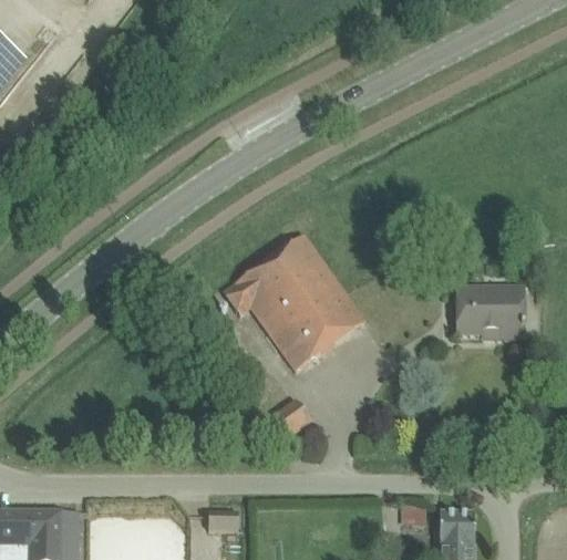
[(0,37),(0,91),(27,58),(0,37)]
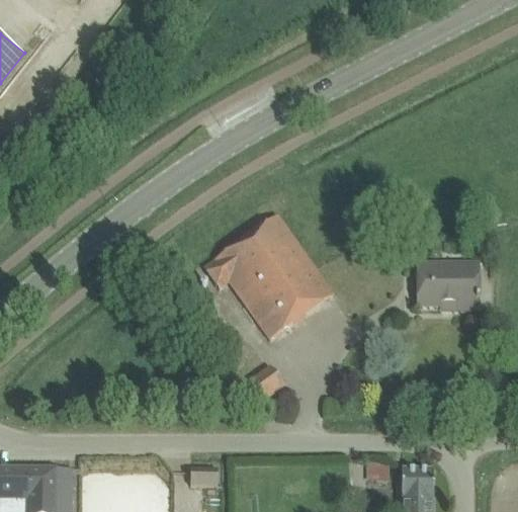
[(229,279),(270,338),(333,293),(277,214),(203,265),(219,286),(229,279)]
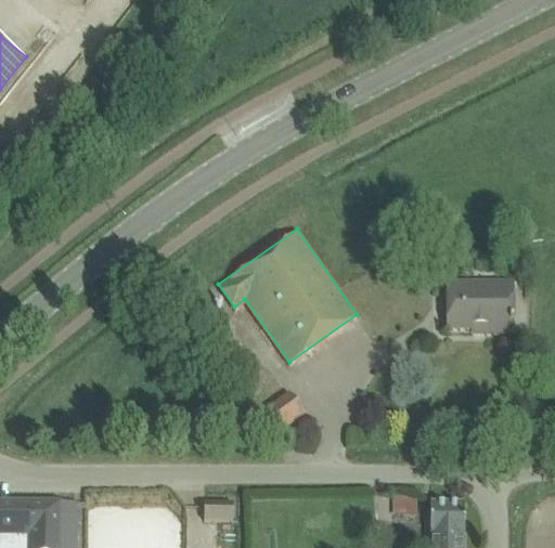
[(486,326),(486,330),(512,330),(512,278),(447,278),(447,326),(486,326)]
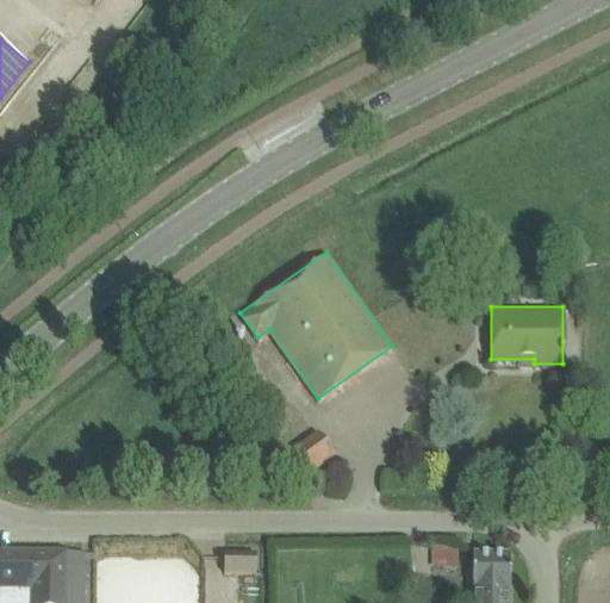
[(335,452),(317,428),(279,457),(296,480),(335,452)]
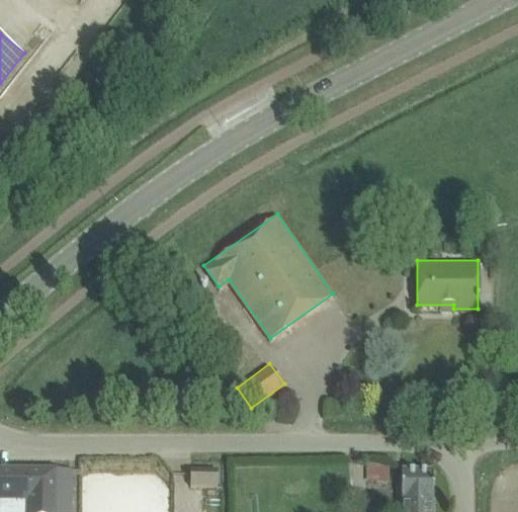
[(0,465),(0,496),(27,497),(26,511),(71,511),(71,466),(0,465)]
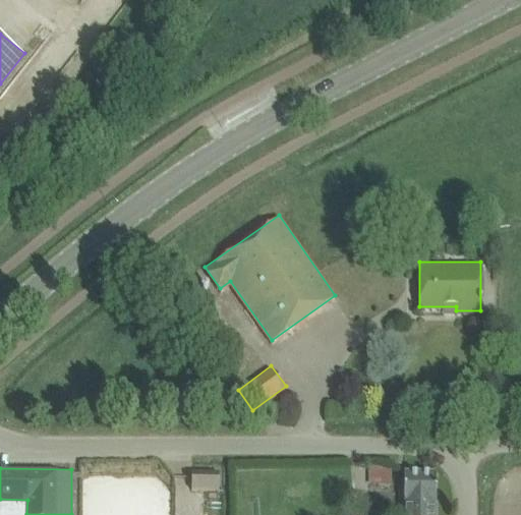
[(404,469),(403,514),(435,514),(436,469),(404,469)]
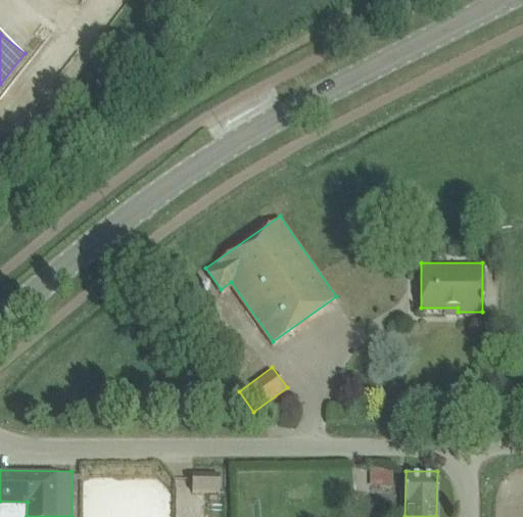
[(220,487),(220,472),(192,472),(192,488),(220,487)]
